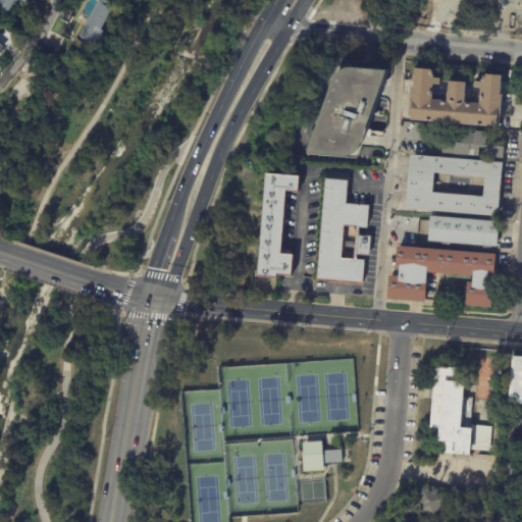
[(25,0),(24,2),(19,0),(16,0),(16,2),(13,0),(7,13),(0,9),(0,0),(25,0)]
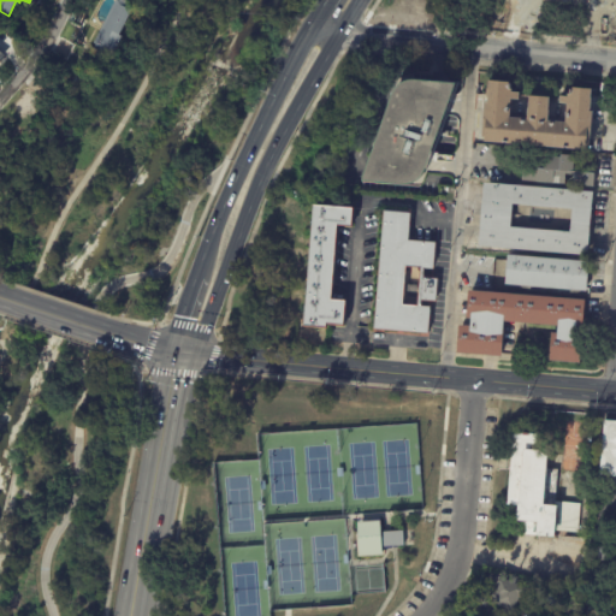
[(113,0),(92,46),(111,55),(135,6),(120,0),(113,0)]
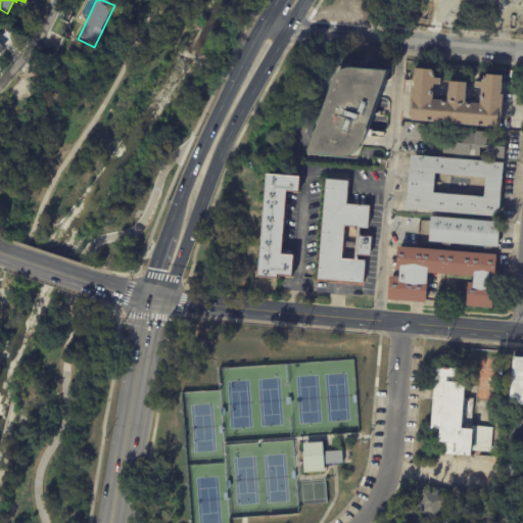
[(459,0),(455,20),(435,17),(438,0),(459,0)]
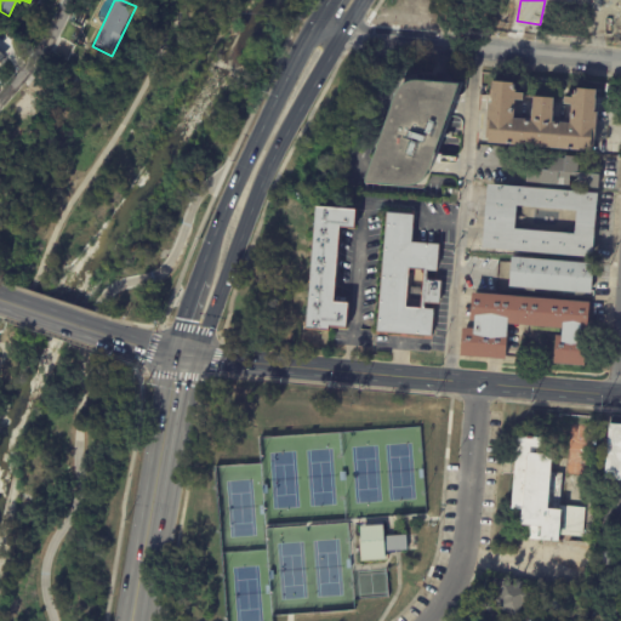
[(423,78),(463,81),(429,174),(427,177),(423,180),(419,183),(415,183),(368,180),(400,90),(405,84),(409,81),(416,78),(423,78)]
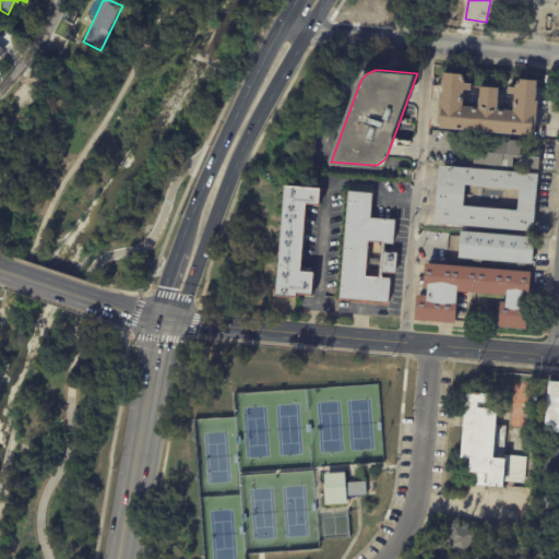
[(532,81),(539,81),(537,102),(539,102),(536,133),(533,133),(533,137),(441,129),(441,126),(439,126),(441,93),(444,93),(447,73),(466,74),(465,81),(466,81),(466,83),(473,84),(473,91),(466,90),(464,107),(479,108),(482,87),(500,88),(499,110),(514,111),(516,95),(509,94),(509,88),(516,88),(518,85),(519,85),(520,80),(532,81)]
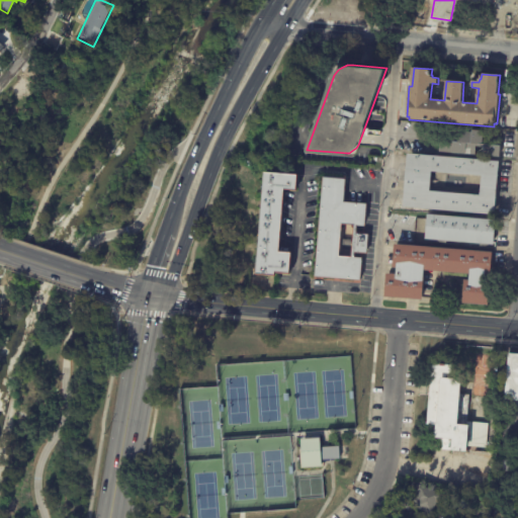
[(501,157),(440,151),(442,128),(473,132),(473,130),(488,131),(487,138),(485,138),(484,144),(502,146),(501,157)]
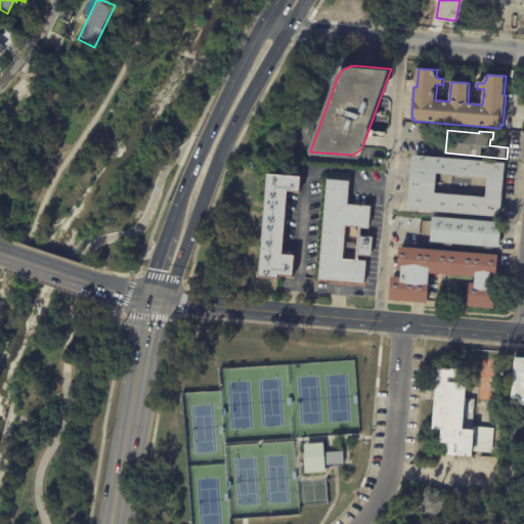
[(413,155),(506,163),(501,218),(408,209),(413,155)]
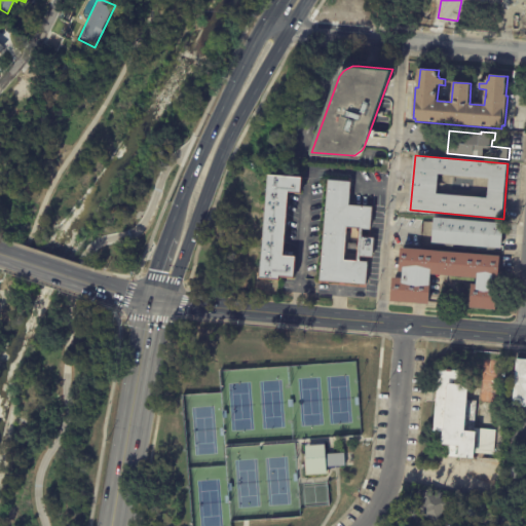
[(303,177),(301,192),(290,191),(284,256),(296,257),(295,277),(279,276),(279,279),(261,277),(269,174),(303,177)]
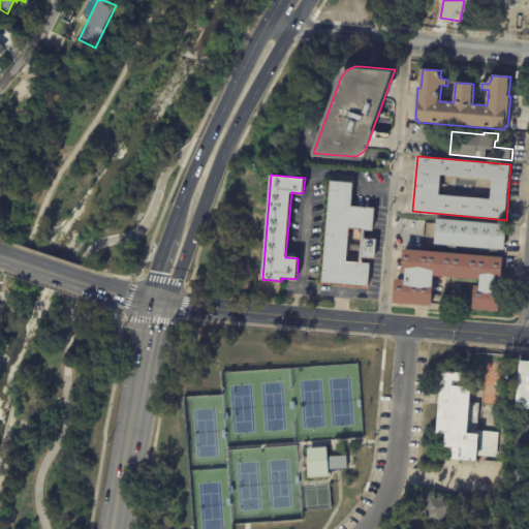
[(352,183),(353,183),(351,207),(375,209),(373,231),(366,230),(365,239),(377,240),(376,259),(363,258),(363,263),(371,263),(369,287),(322,283),(331,181),(352,183)]
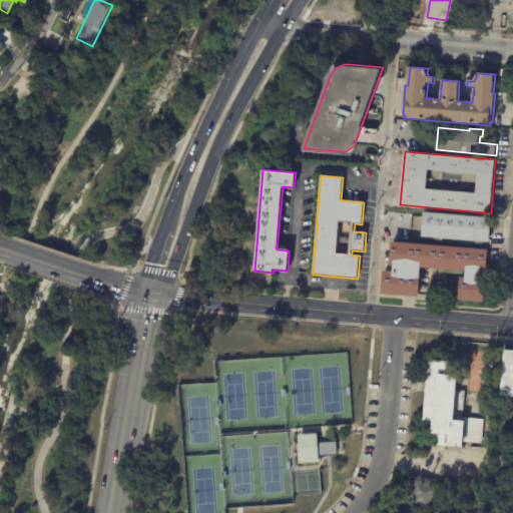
[(492,217),(490,242),(422,236),(424,212),(492,217)]
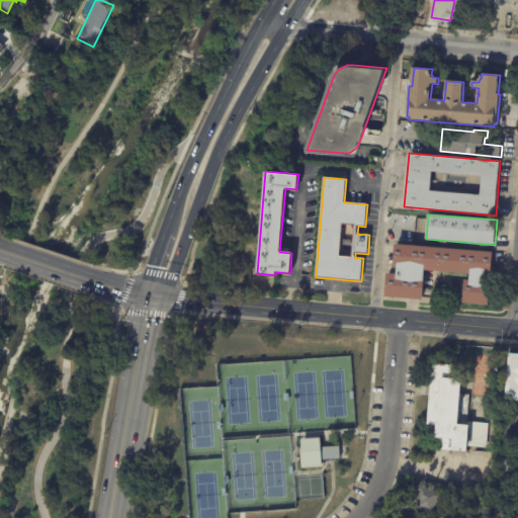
[(490,304),(490,306),(463,304),(465,280),(469,280),(470,274),(425,270),(422,300),(385,297),(387,273),(397,274),(398,268),(394,268),(396,245),(494,253),(492,275),(489,275),(488,281),(491,281),(490,304)]
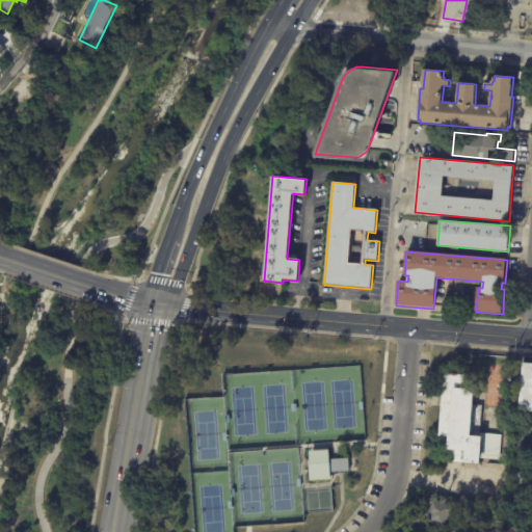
[(531,411),(517,410),(522,363),(531,363),(531,411)]
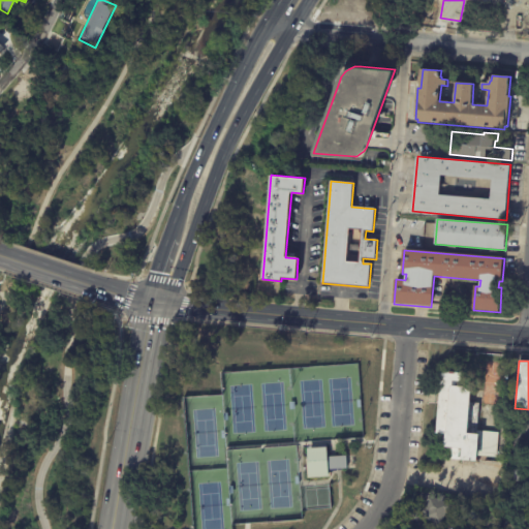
[(461,386),(470,386),(469,402),(477,403),(474,430),(497,432),(495,457),(476,456),(475,461),(445,459),(446,447),(443,447),(444,434),(435,433),(440,371),(462,372),(461,386)]
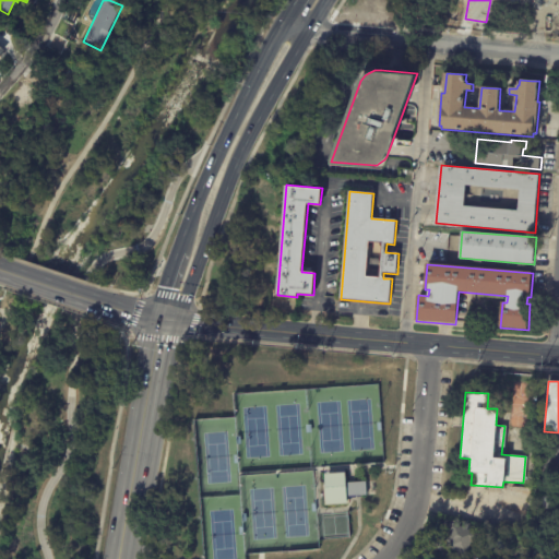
[(345,503),(324,506),(322,474),(344,473),(345,503)]
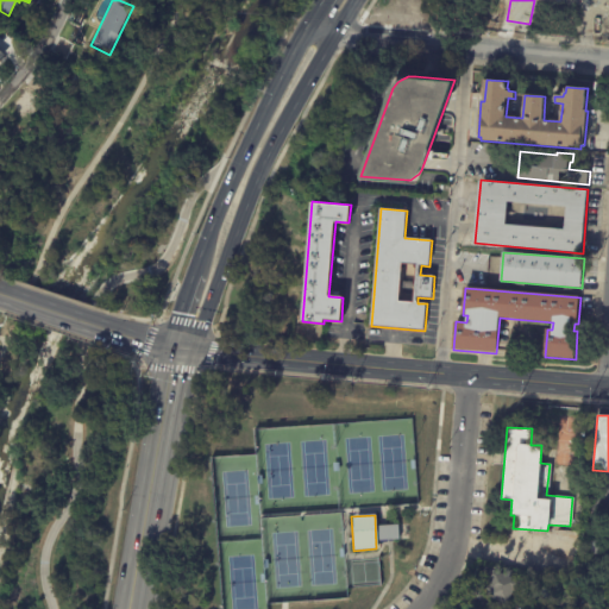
[(397,538),(378,540),(377,526),(396,525),(397,538)]
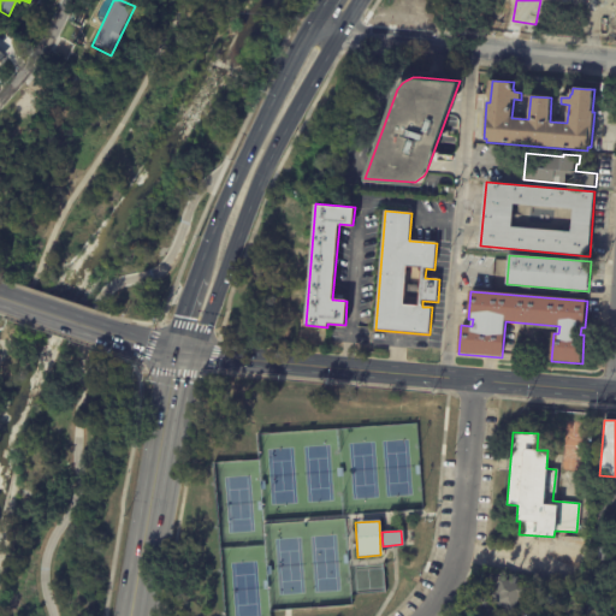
[(597,546),(615,548),(615,562),(596,561),(597,546)]
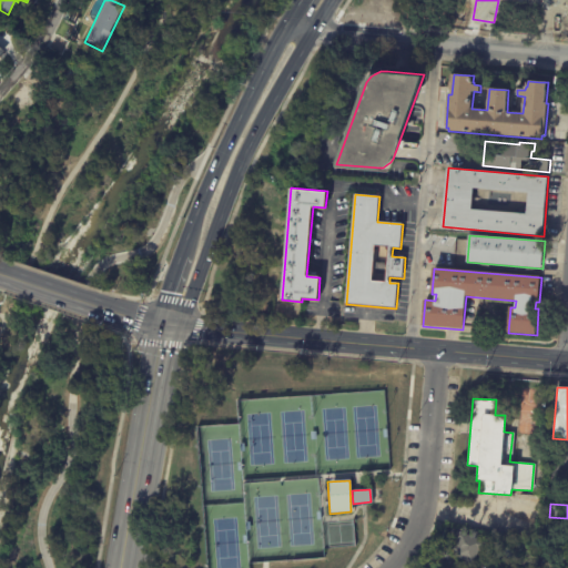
[(485,544),(482,553),(477,550),(472,564),(454,556),(456,550),(453,549),(459,533),(485,544)]
